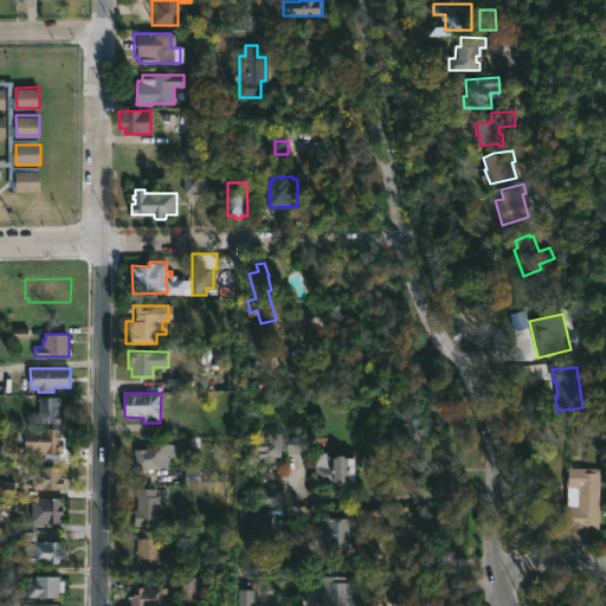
[(62,397),(62,412),(59,412),(59,420),(56,420),(56,424),(38,423),(39,401),(37,401),(37,398),(62,397)]
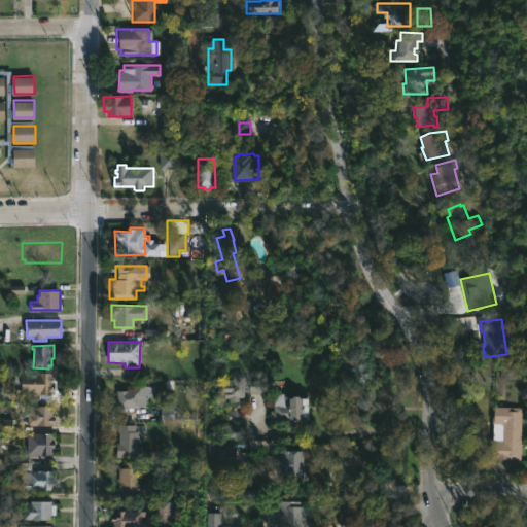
[(55,373),(54,377),(58,377),(58,384),(55,384),(55,395),(54,395),(54,402),(4,401),(4,393),(14,394),(14,376),(23,376),(23,373),(55,373)]
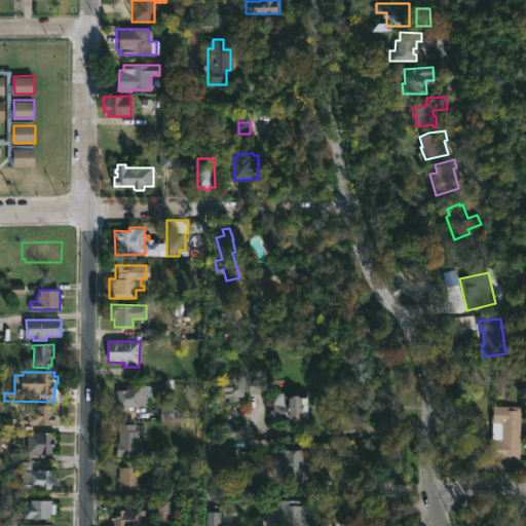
[(245,376),(245,397),(240,397),(240,401),(229,401),(229,398),(224,398),(224,392),(218,392),(218,382),(225,382),(225,378),(233,378),(233,376),(245,376)]
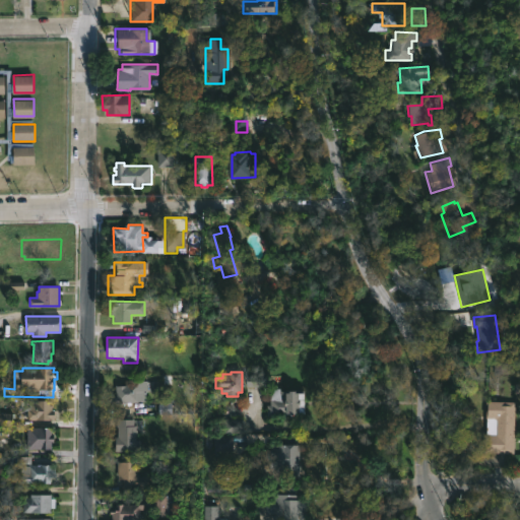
[(121,404),(113,404),(113,397),(117,397),(117,385),(136,384),(136,381),(147,381),(147,401),(121,401),(121,404)]
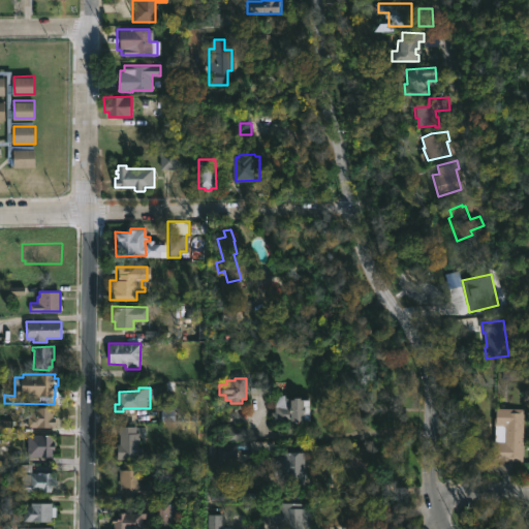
[(305,398),(305,400),(313,400),(313,422),(273,423),(273,411),(276,412),(276,399),(291,398),(291,407),(293,407),(294,400),(297,400),(298,398),(305,398)]
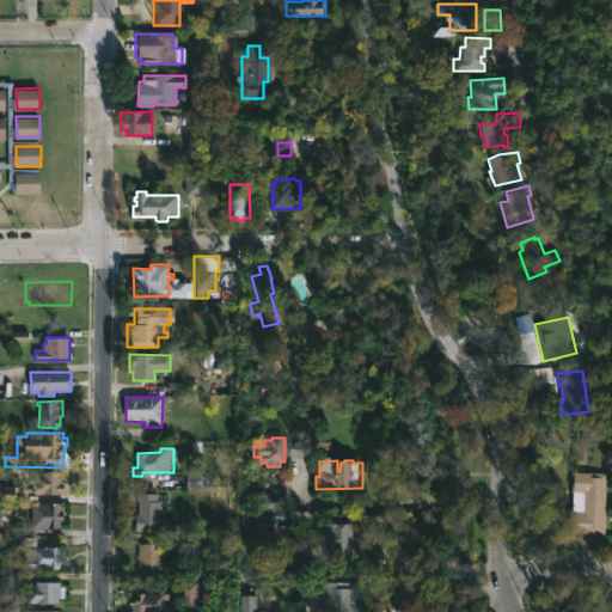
[(63,472),(65,495),(34,495),(34,484),(25,483),(25,472),(43,473),(43,472),(63,472)]
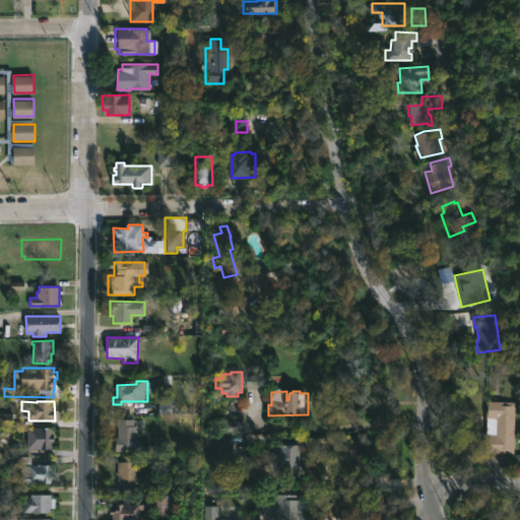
[(516,454),(485,454),(485,401),(516,402),(516,454)]
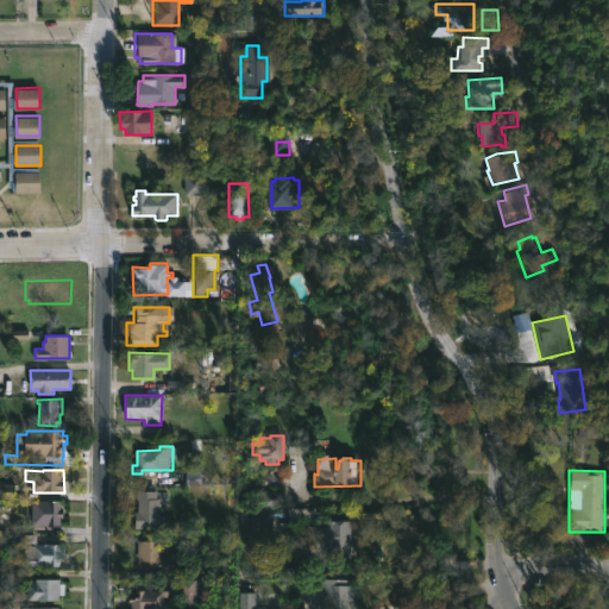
[(157,490),(157,498),(159,498),(159,516),(165,516),(165,529),(135,528),(135,512),(138,512),(137,490),(157,490)]
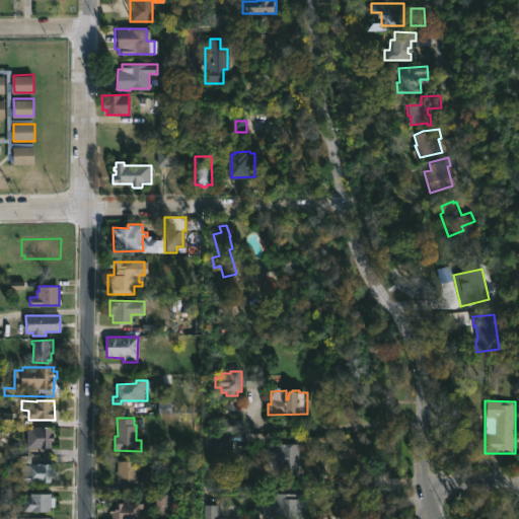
[(54,439),(54,442),(52,442),(52,448),(28,448),(28,427),(52,427),(52,434),(54,434),(54,439)]
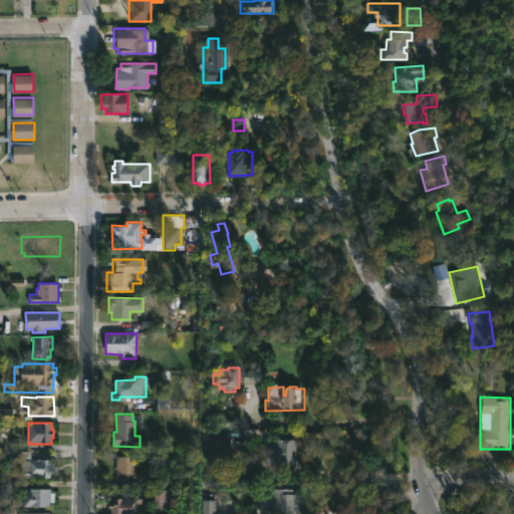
[(296,453),(296,472),(278,471),(278,463),(267,463),(267,440),(296,440),(296,453)]
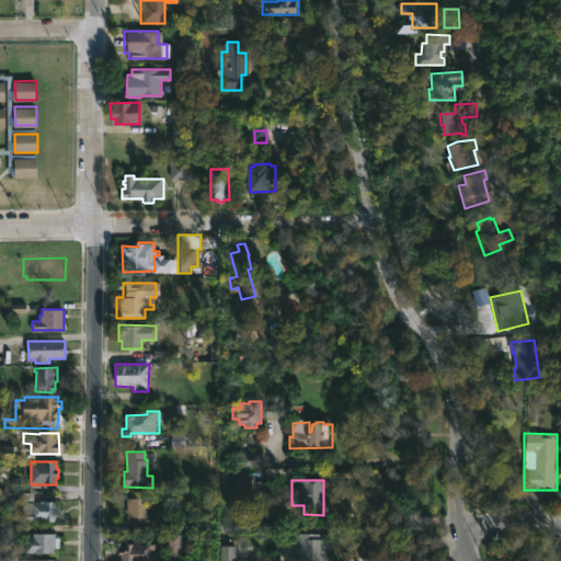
[(46,497),(46,502),(57,502),(57,504),(60,504),(60,522),(23,522),(23,503),(31,503),(31,501),(21,501),(21,493),(46,493),(46,497)]
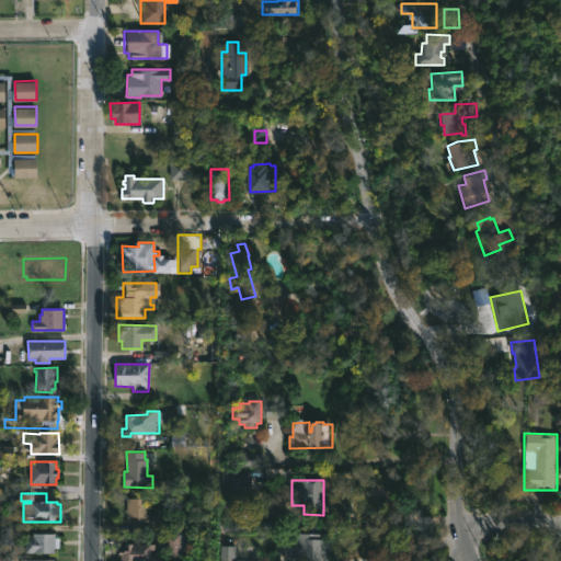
[(150,508),(150,514),(161,514),(161,526),(133,526),(133,517),(127,517),(127,499),(150,499),(151,500),(150,508)]
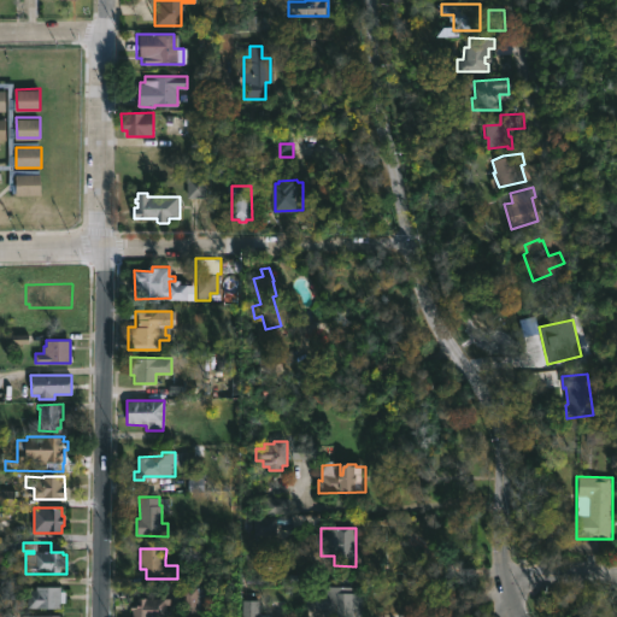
[(357,586),(357,593),(363,593),(363,616),(324,616),(324,601),(317,601),(317,589),(324,589),(324,586),(357,586)]
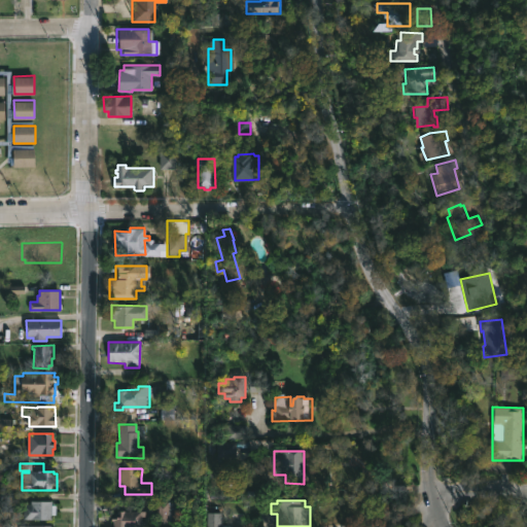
[(53,501),(53,505),(57,505),(57,515),(53,515),(53,520),(25,520),(25,504),(32,504),(32,501),(53,501)]
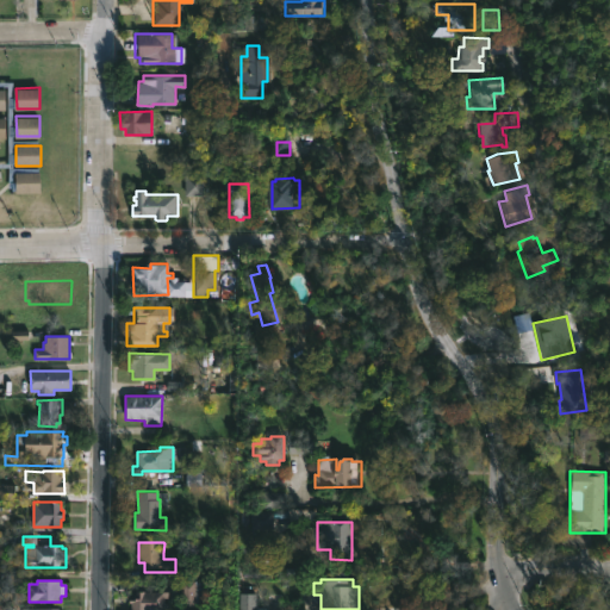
[(129,609),(130,598),(136,598),(136,591),(167,592),(166,609),(165,609),(129,609)]
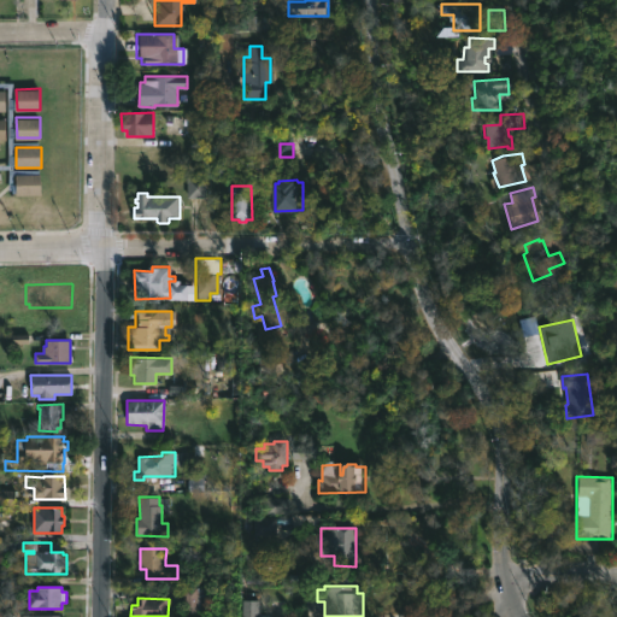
[(200,616),(200,601),(191,601),(191,616),(200,616)]
